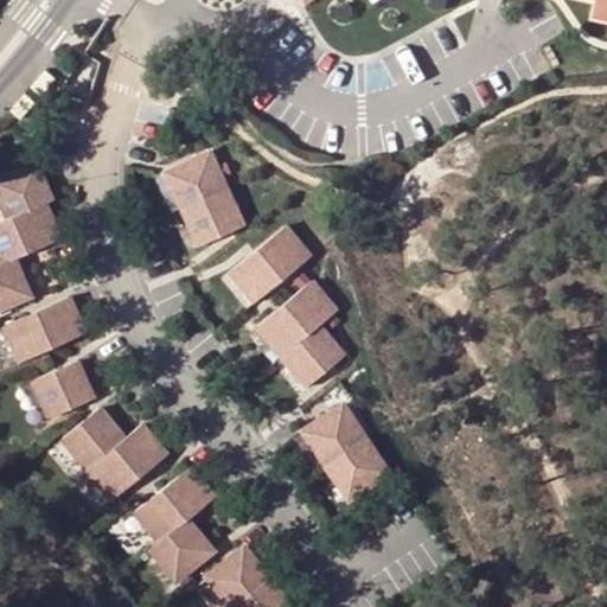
[(606,0),(594,0),(592,16),(606,18),(606,0)]
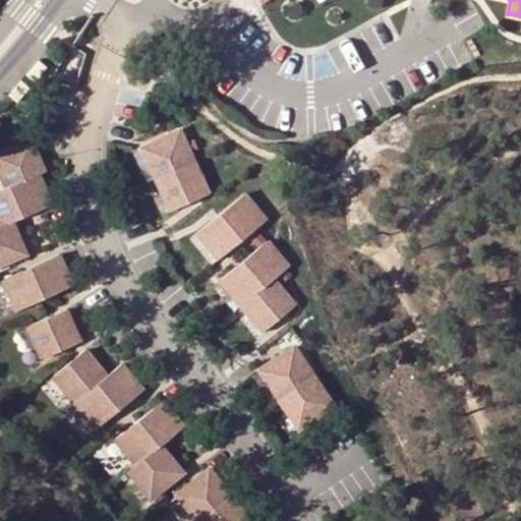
[(47,67),(39,60),(26,74),(35,81),(47,67)]
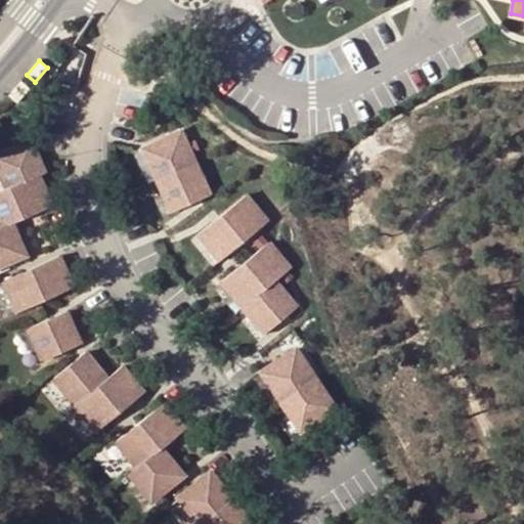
[(30,88),(22,81),(9,95),(17,102),(30,88)]
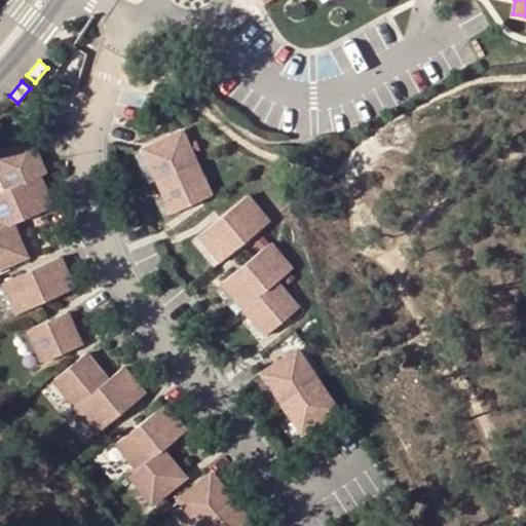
[(181,133),(145,149),(174,213),(211,195),(181,133)]
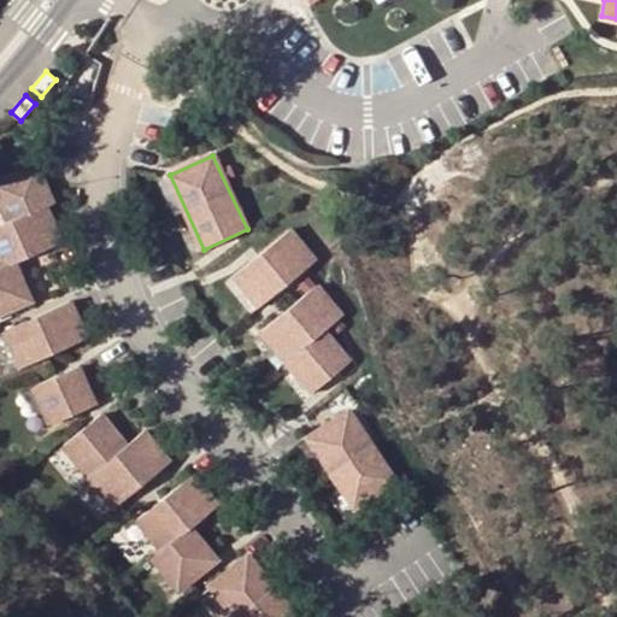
[(36,166),(0,181),(0,200),(10,222),(0,225),(0,312),(31,300),(16,263),(62,242),(46,206),(53,204),(36,166)]
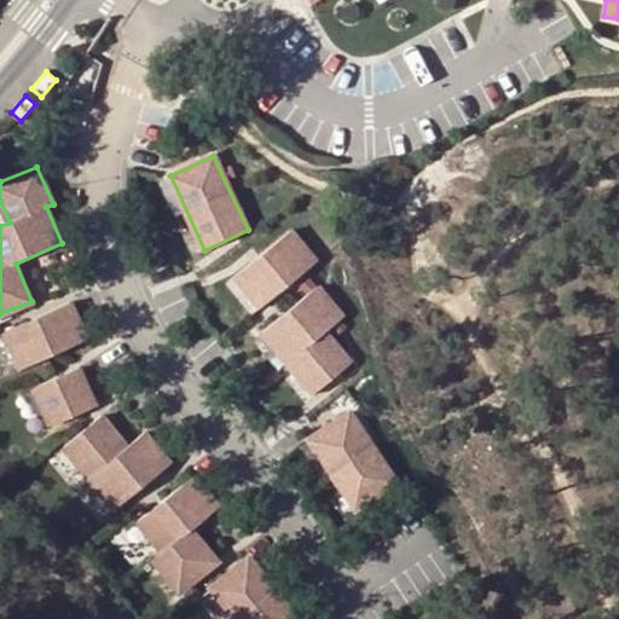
[(290,231),(235,276),(261,307),(316,262),(290,231)]
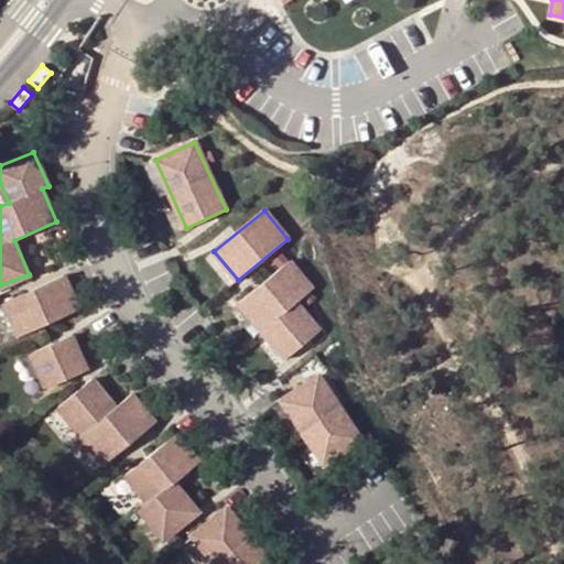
[(289,261),(239,302),(285,359),(320,332),(296,303),(312,289),(289,261)]
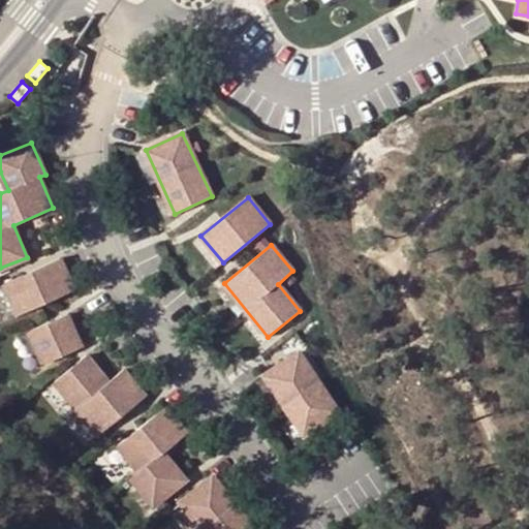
[(60,257),(4,282),(19,315),(74,289),(60,257)]
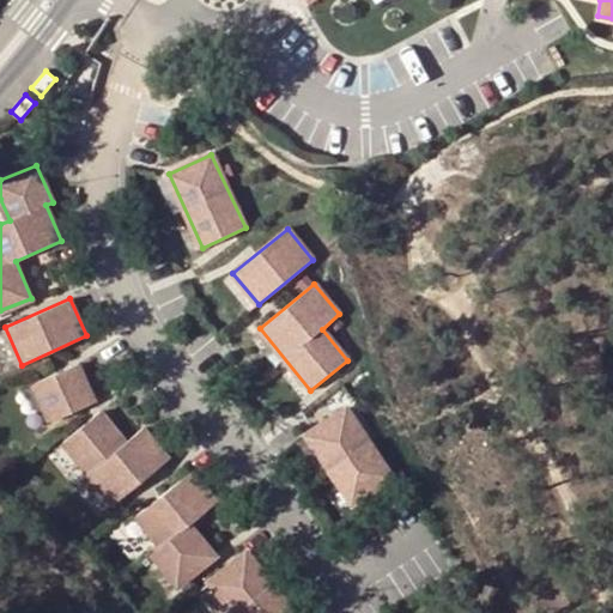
[(78,364),(34,383),(52,422),(95,402),(78,364)]
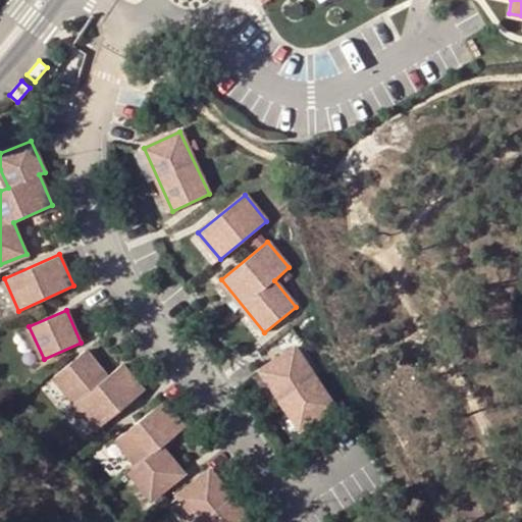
[(296,348),(262,370),(300,428),(333,406),(296,348)]
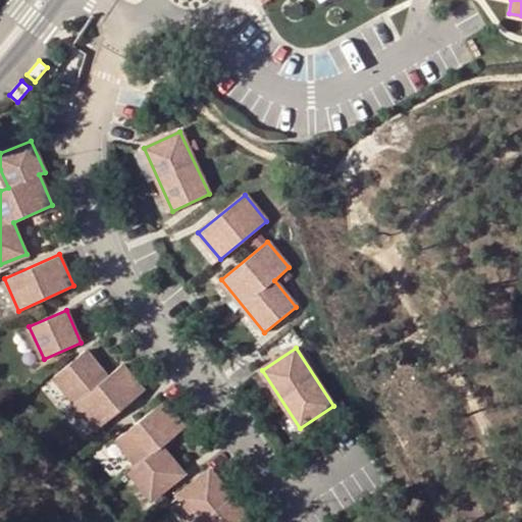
[(86,350),(54,375),(98,429),(144,390),(121,364),(107,376),(86,350)]
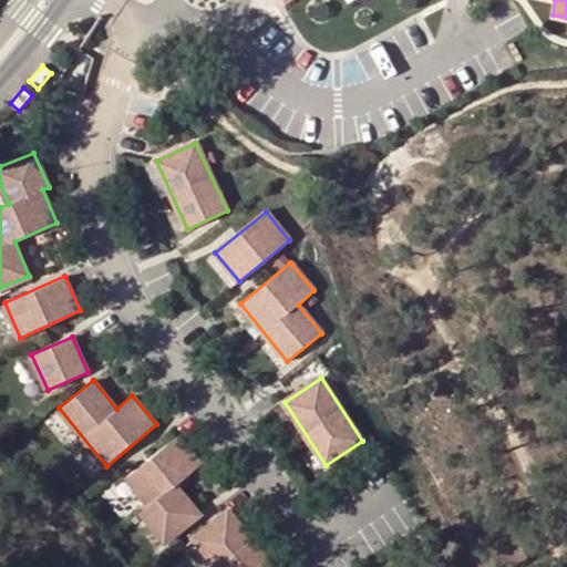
[(177,435),(126,476),(150,505),(141,512),(165,540),(198,513),(175,485),(200,464),(177,435)]
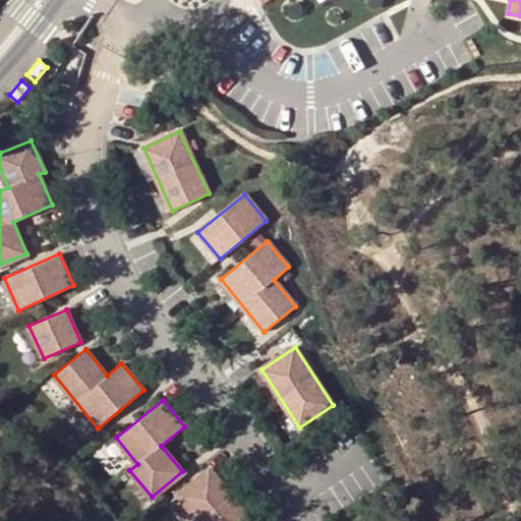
[(250,520),(210,470),(178,495),(198,520),(250,520)]
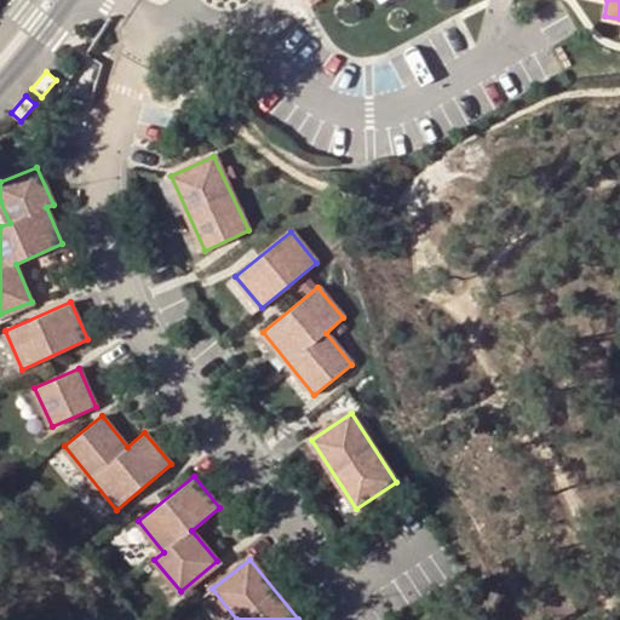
All buildings are outlined.
